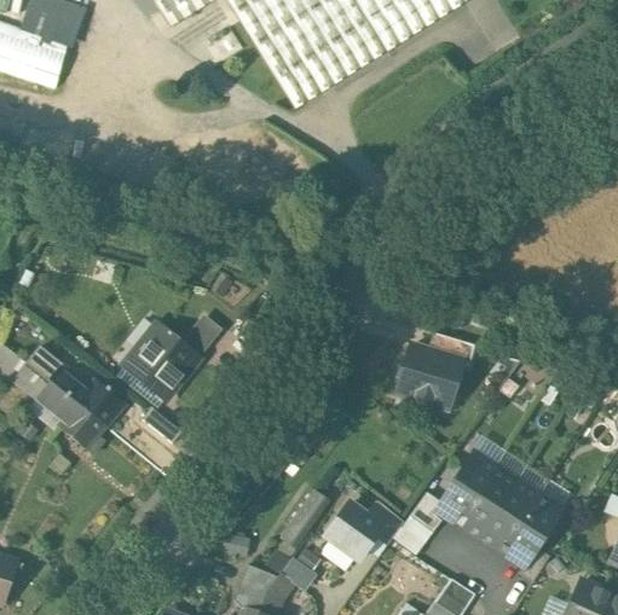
[(0,22),(0,67),(55,83),(79,5),(62,0),(32,0),(23,29),(0,22)]
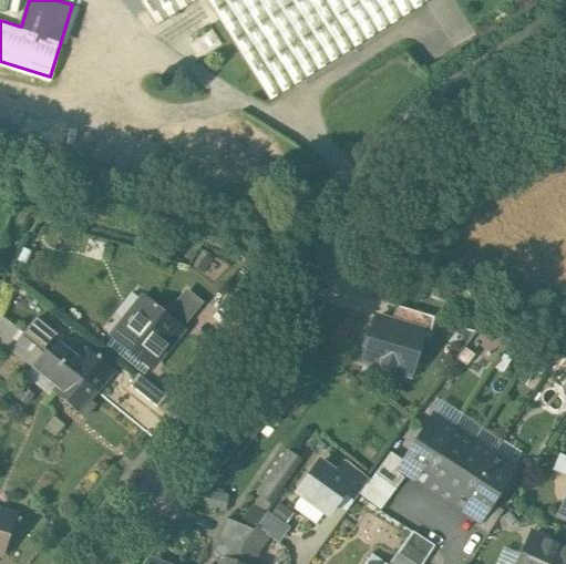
[(141,0),(156,23),(193,0),(207,0),(270,99),(428,0),(141,0)]
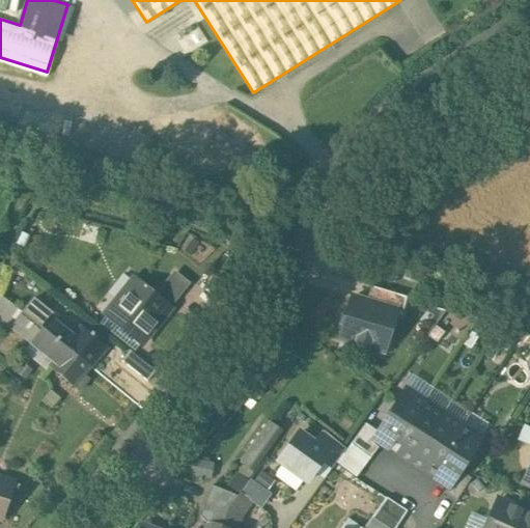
[(176,300),(193,278),(177,267),(161,287),(176,300)]
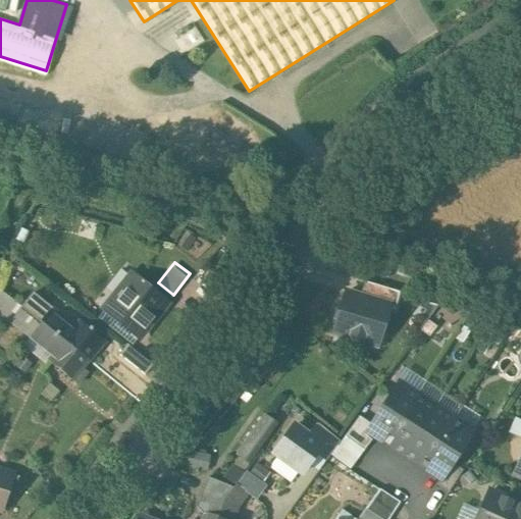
[(166,301),(133,274),(105,308),(139,335),(166,301)]
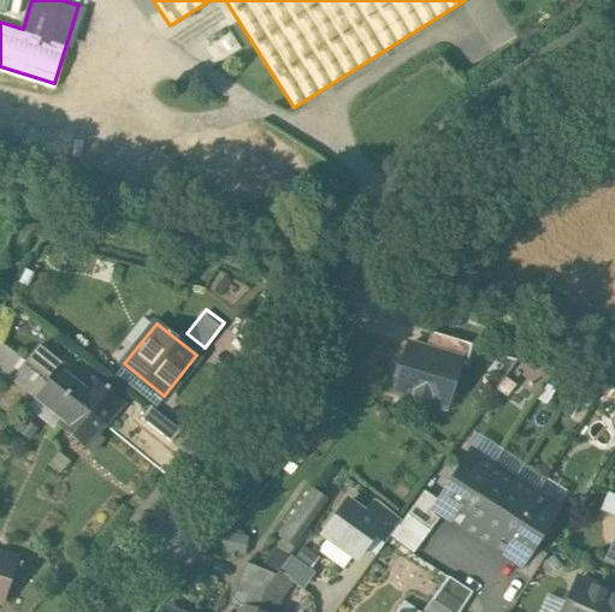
[(473,342),(431,330),(426,346),(460,357),(459,360),(467,362),(473,342)]
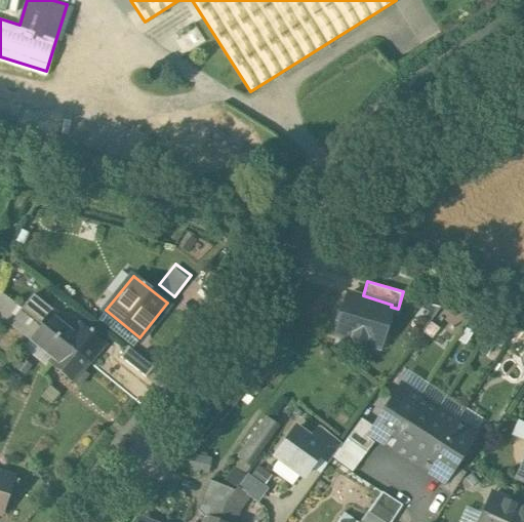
[(14,299),(0,288),(0,307),(4,311),(14,299)]
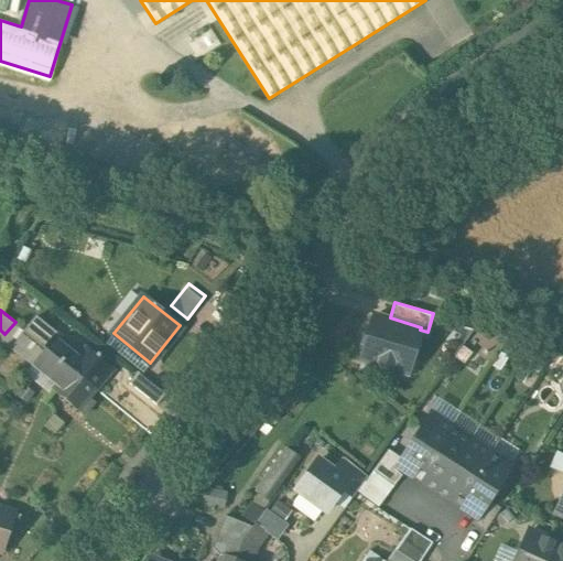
[(390,317),(375,313),(361,358),(399,369),(403,354),(412,356),(420,330),(421,327),(390,317)]
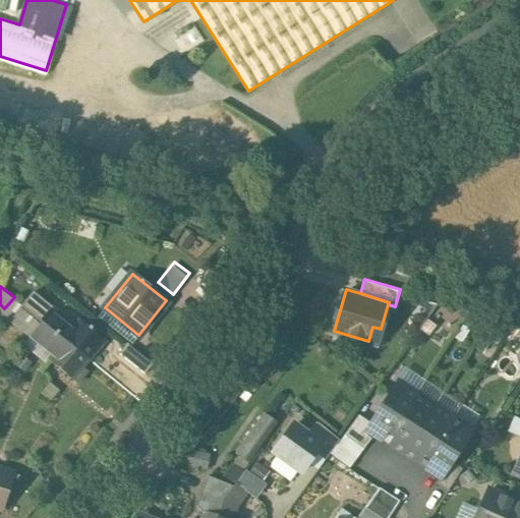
[(52,306),(34,291),(22,304),(27,308),(42,320),(52,306)]
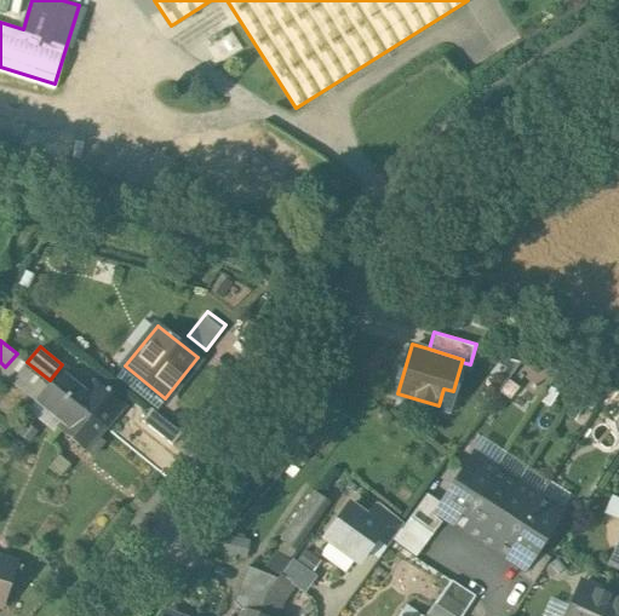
[(27,362),(17,353),(5,367),(4,370),(19,383),(33,367),(27,362)]
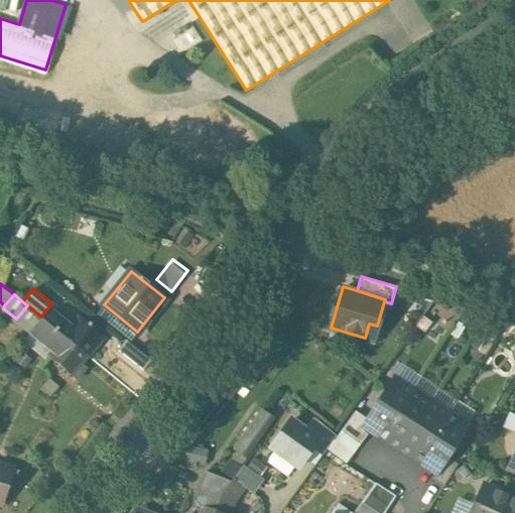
[(65,313),(51,303),(41,316),(63,335),(71,326),(61,317),(65,313)]
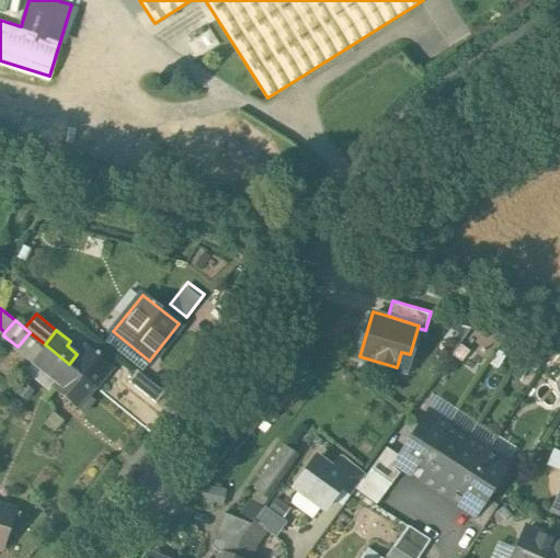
[(45,344),(30,332),(18,346),(33,360),(45,344)]
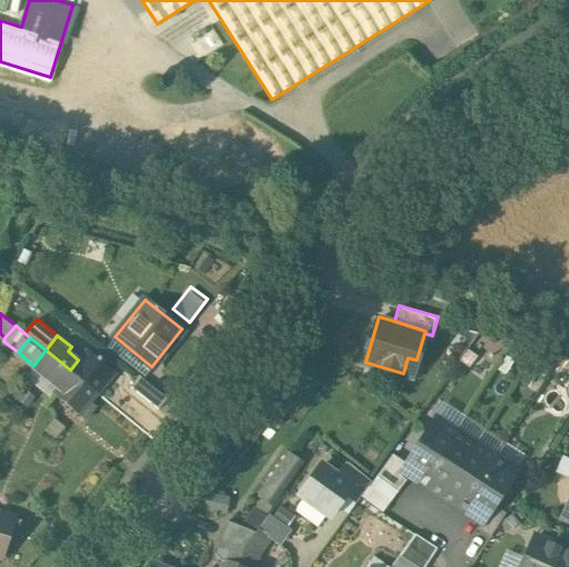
[(70,370),(46,350),(33,365),(58,385),(71,371),(70,370)]
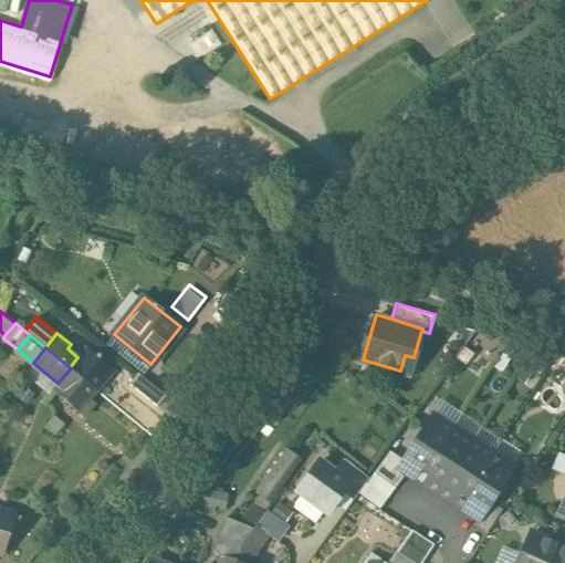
[(113,368),(86,347),(77,357),(70,367),(71,368),(96,389),(113,368)]
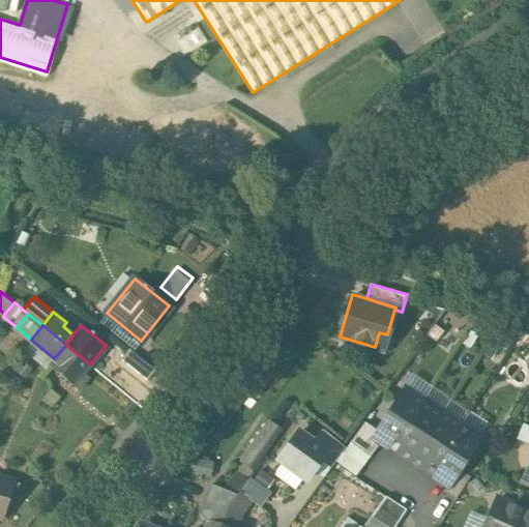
[(164,358),(145,343),(137,354),(155,369),(164,358)]
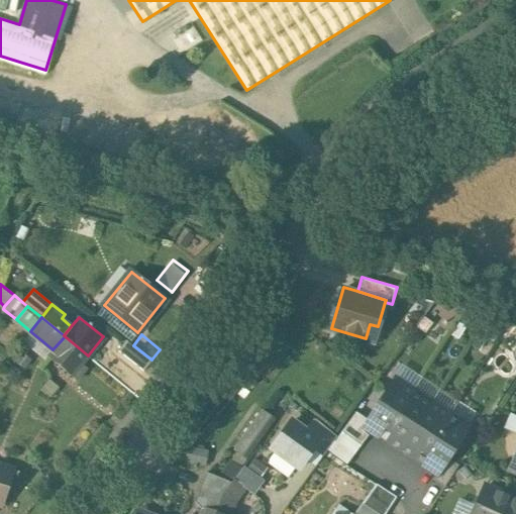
[(88,355),(65,336),(53,349),(48,355),(77,378),(85,368),(81,364),(88,355)]
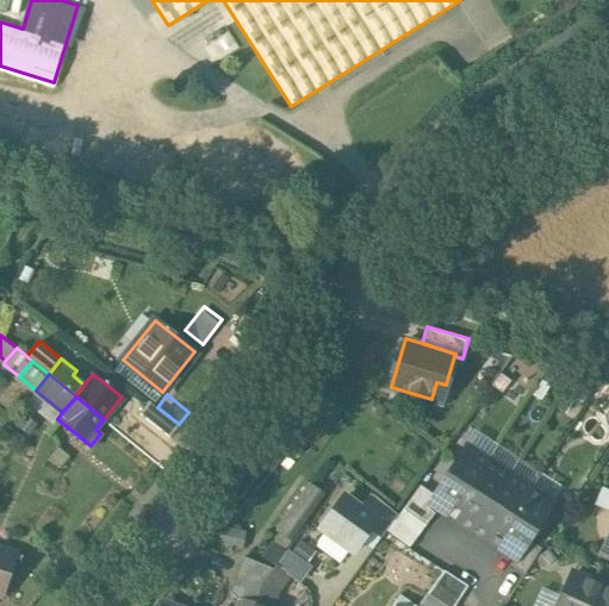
[(157,407),(149,400),(140,412),(169,435),(179,424),(157,407)]
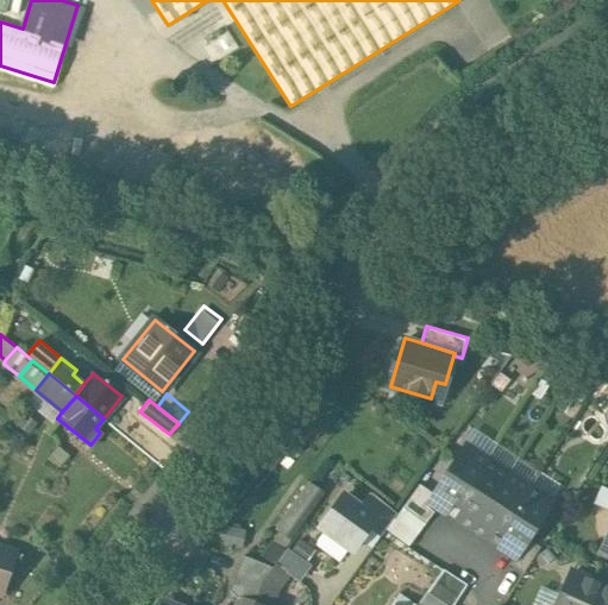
[(36,426),(26,420),(19,432),(29,438),(36,426)]
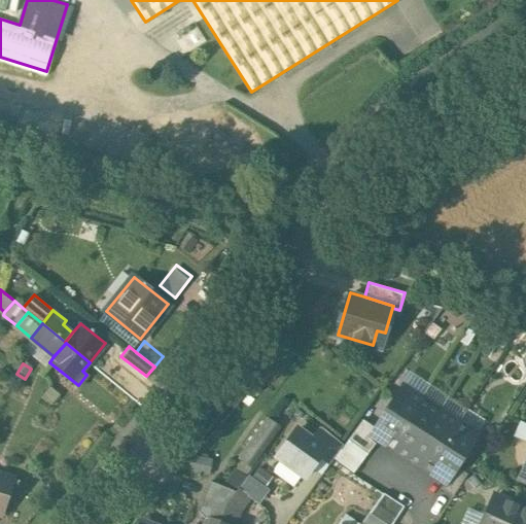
[(402,385),(389,406),(386,406),(384,409),(385,413),(376,426),(372,433),(375,435),(385,443),(391,433),(396,438),(422,397),(402,385)]
